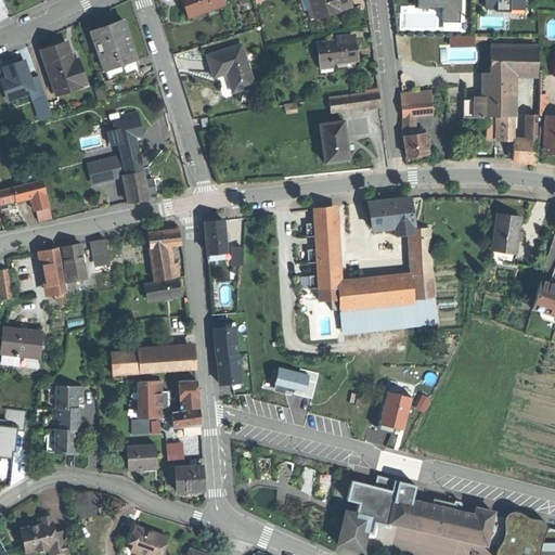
[(221,0),(183,0),(185,5),(190,17),(223,4),(221,0)]
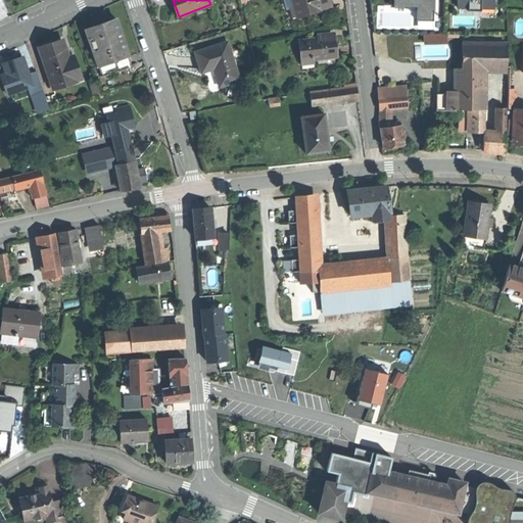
[(285,0),(287,7),(290,7),(293,17),(320,10),(320,8),(331,5),(329,0),(285,0)]
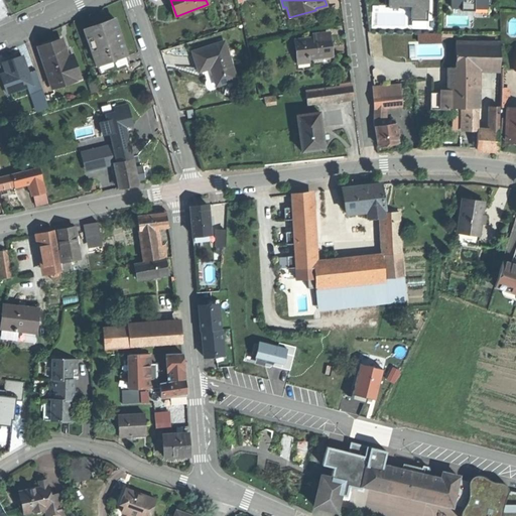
[(386,0),(386,5),(412,5),(411,20),(427,20),(427,0),(386,0)]
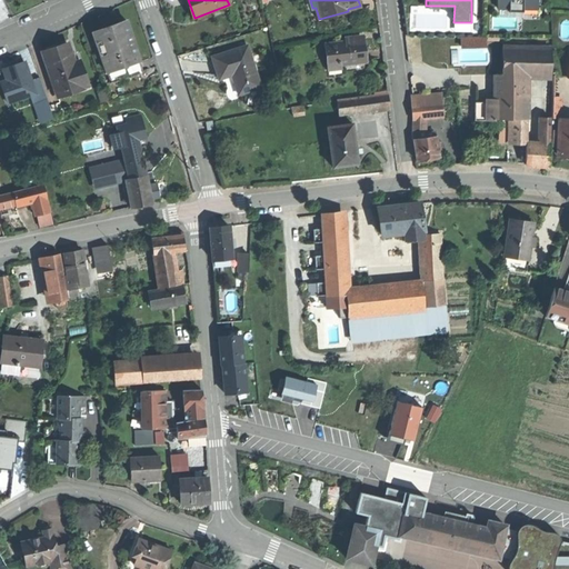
[(498,0),(498,8),(509,8),(509,11),(523,11),(523,9),(538,9),(538,2),(541,2),(540,0),(498,0)]
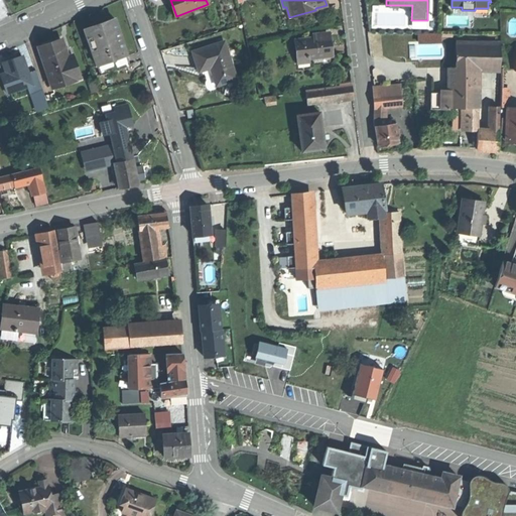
[(98,66),(127,55),(122,40),(116,20),(101,25),(86,30),(98,66)]
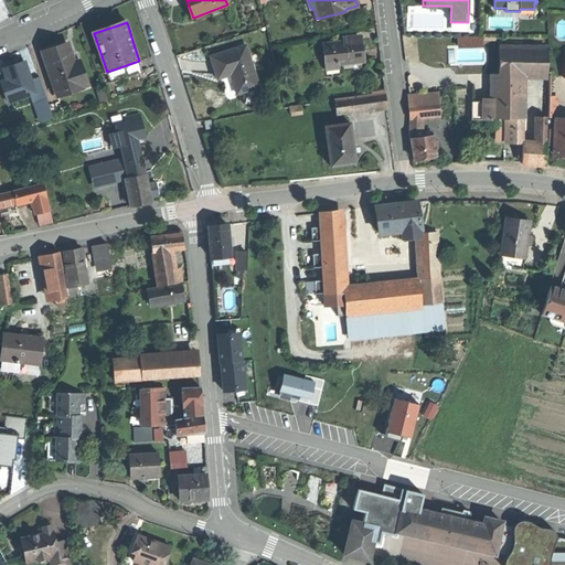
[(338,64),(364,62),(363,51),(362,39),(323,43),(324,63),(334,62),(338,64)]
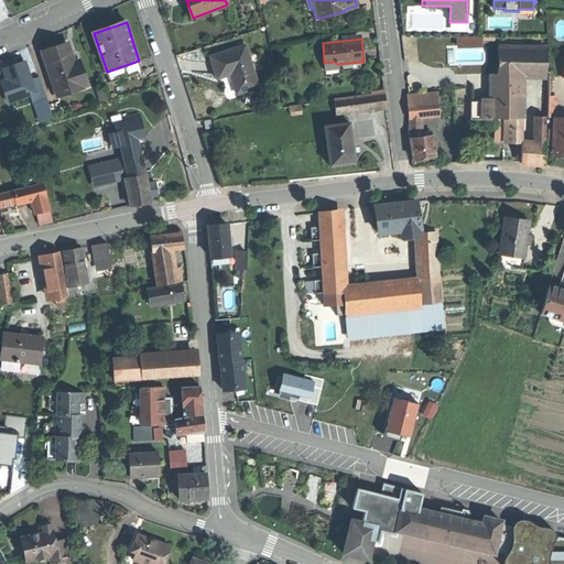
[(54,66),(63,94),(83,87),(83,86),(88,85),(83,71),(78,72),(75,62),(68,43),(56,47),(43,52),(49,68),(54,66)]
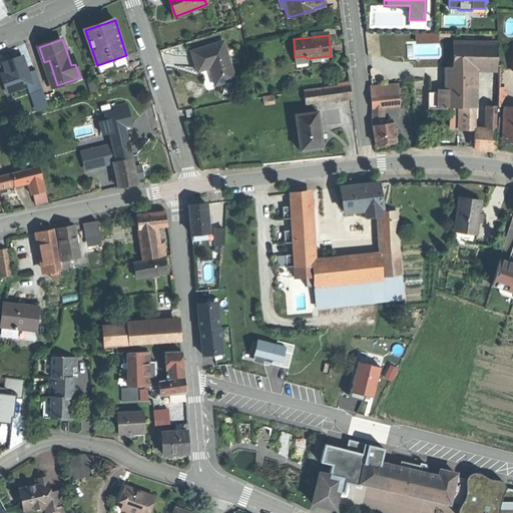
[(227,80),(237,77),(225,39),(191,50),(194,62),(197,71),(212,66),(217,83),(227,80)]
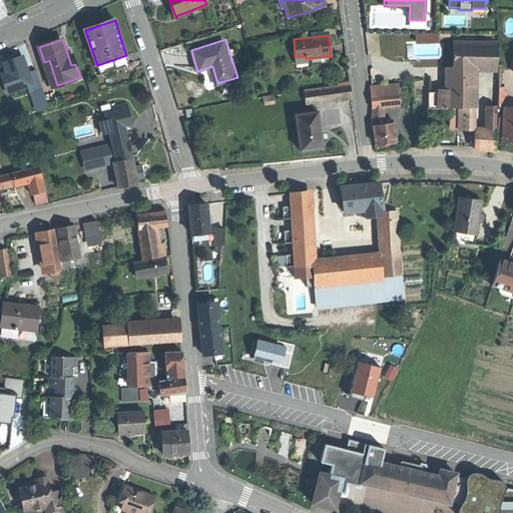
[(453,68),(470,69),(496,69),(497,43),(453,42),(453,68)]
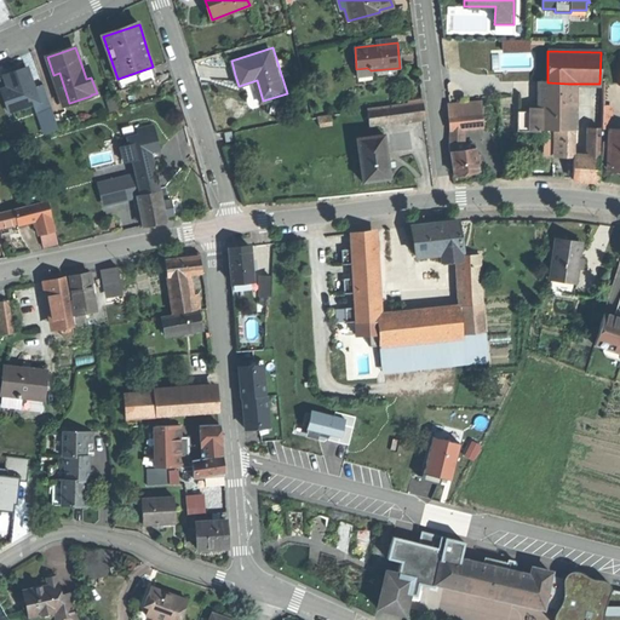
[(532,53),(500,53),(500,69),(533,68),(532,53)]
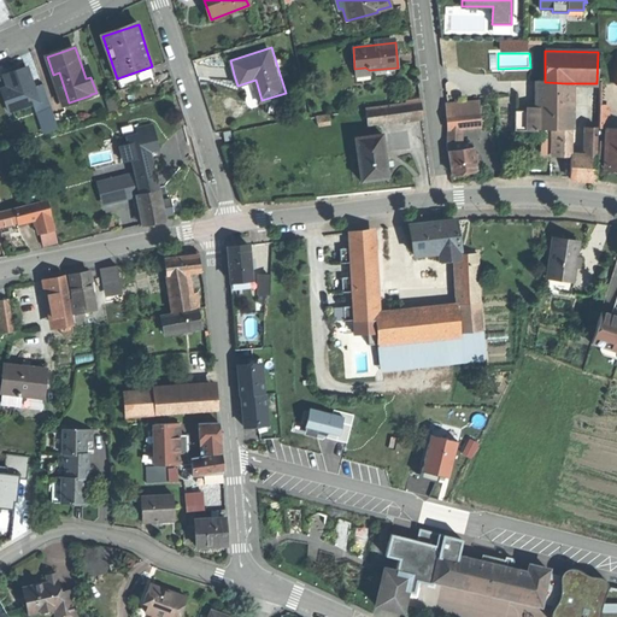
[(40,101),(35,87),(28,66),(17,71),(5,75),(11,92),(3,94),(9,111),(33,103),(40,101)]
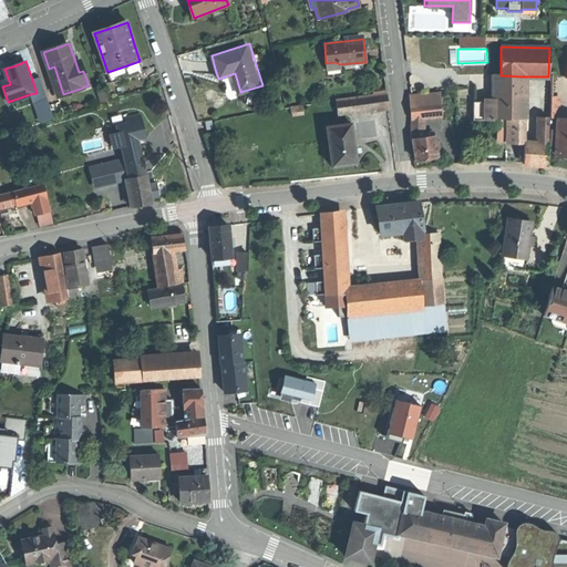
[(144,73),(140,61),(107,72),(111,84),(144,73)]
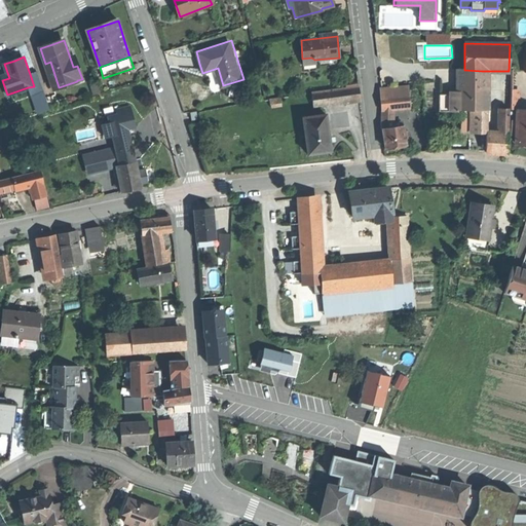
[(54,89),(59,87),(50,62),(45,64),(54,89)]
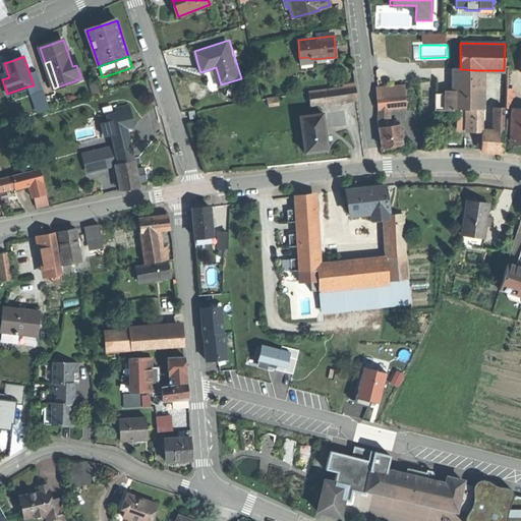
[(478,102),(477,70),(460,69),(454,69),(454,68),(453,68),(453,80),(453,94),(436,94),(435,111),(466,112),(466,109),(466,101),(478,102)]
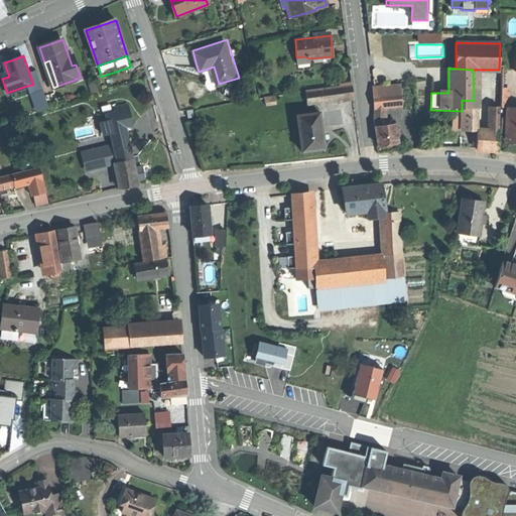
[(515,108),(515,97),(515,71),(515,72),(515,71),(503,70),(501,107),(508,108),(515,108)]
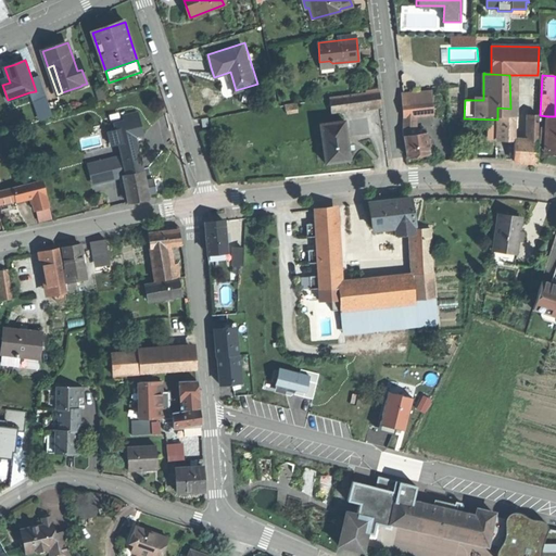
[(39,76),(32,78),(36,91),(29,92),(33,101),(47,97),(39,76)]
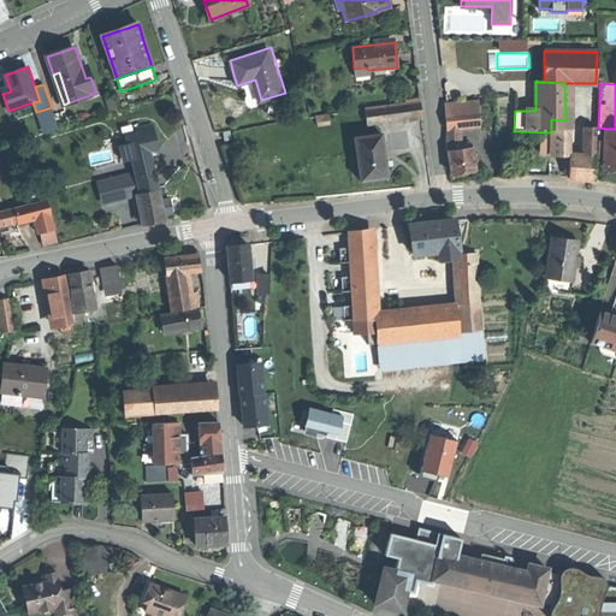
[(288,98),(285,93),(273,96),(276,101),(278,102),(285,100),(288,98)]
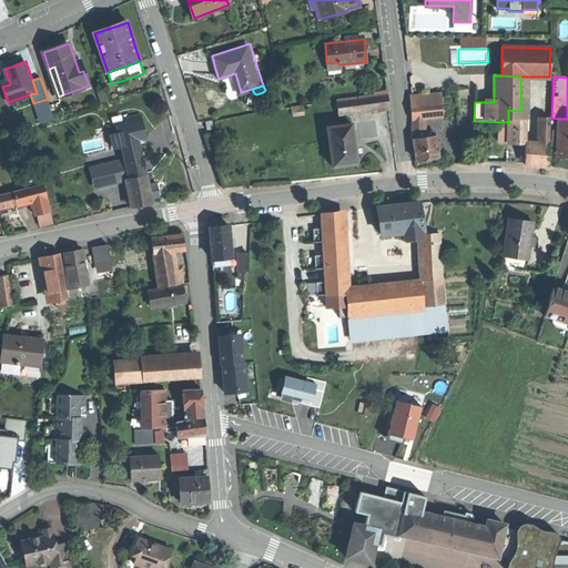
[(98,93),(102,104),(109,102),(105,91),(98,93)]
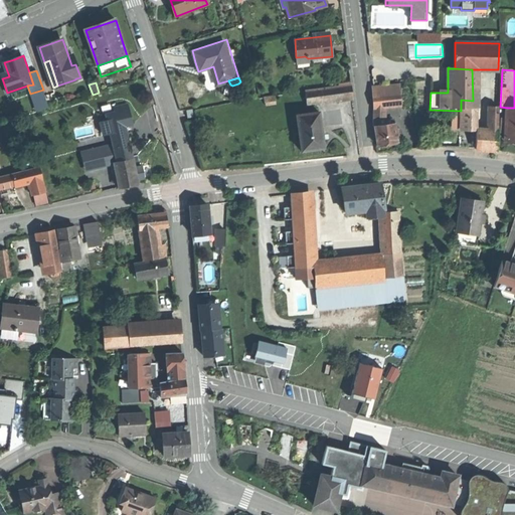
[(385,107),(401,106),(400,93),(399,83),(372,86),(373,108),(374,108),(385,107)]
